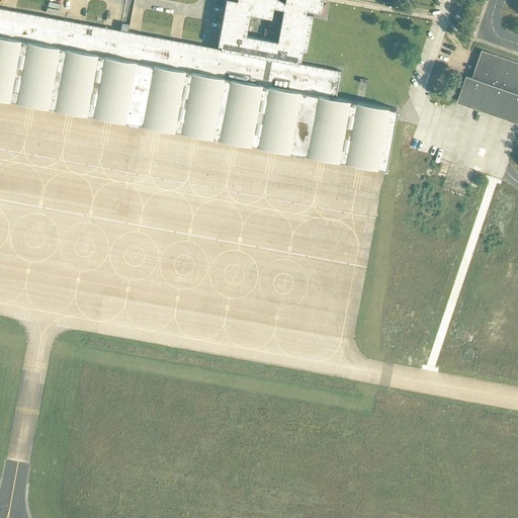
[(221,48),(127,30),(128,24),(121,23),(120,29),(15,10),(0,7),(0,96),(127,120),(126,123),(139,125),(139,122),(291,151),(291,154),(303,156),(304,153),(385,168),(397,108),(336,97),(341,70),(296,62),(297,56),(297,52),(301,53),(309,13),(310,12),(306,12),(307,9),(320,11),(320,12),(321,12),(322,0),(321,0),(322,0),(321,0),(284,0),(284,1),(282,0),(225,0),(219,37),(223,37),(222,41),(221,48)]
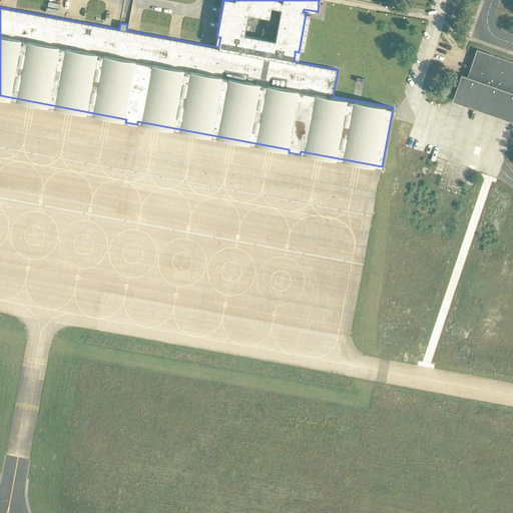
[(467,26),(472,27),(476,15),(471,14),(467,26)]
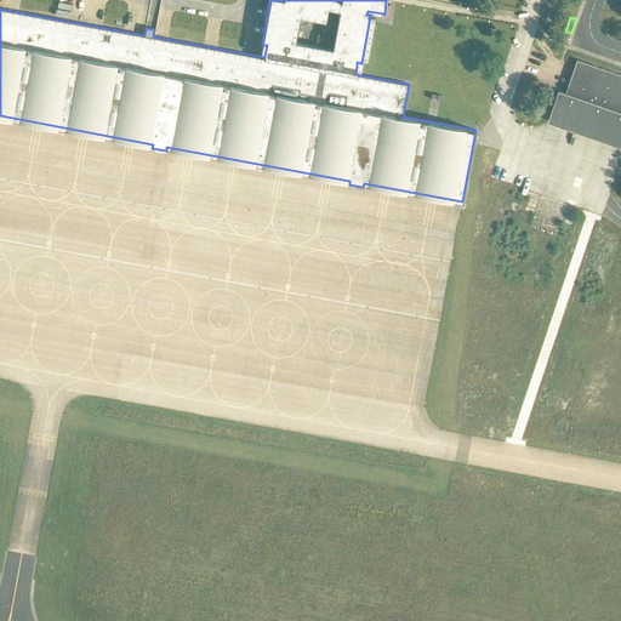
[(547,55),(562,60),(564,53),(550,47),(547,55)]
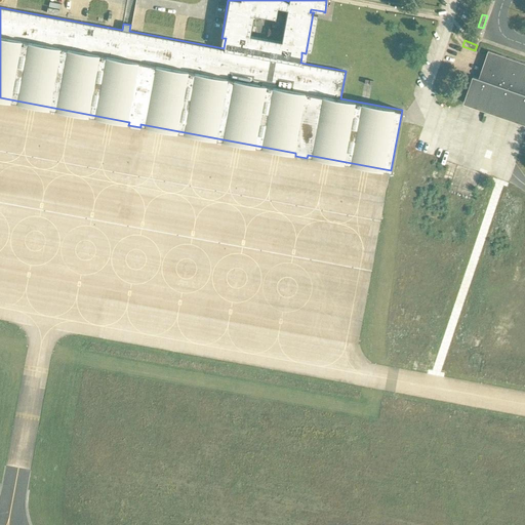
[(474,76),(465,102),(524,122),(524,63),(488,50),(479,78),(474,76)]
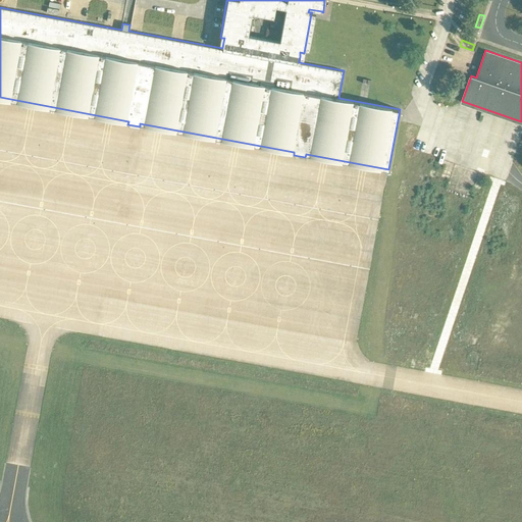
[(442,177),(449,179),(453,167),(447,165),(442,177)]
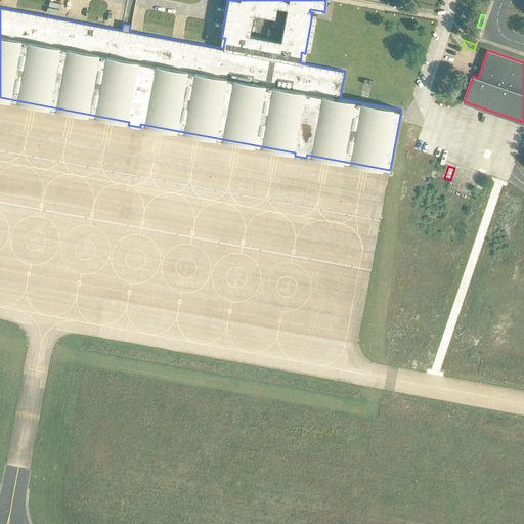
[(477,187),(482,188),(486,178),(481,177),(477,187)]
